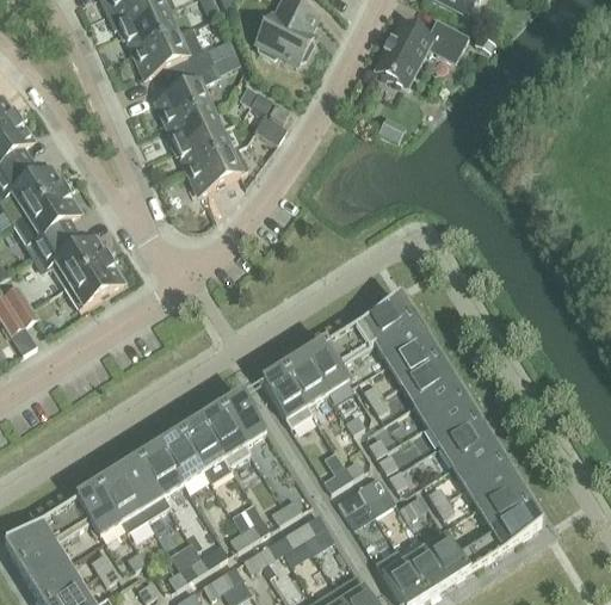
[(107,0),(113,11),(137,0),(107,0)]
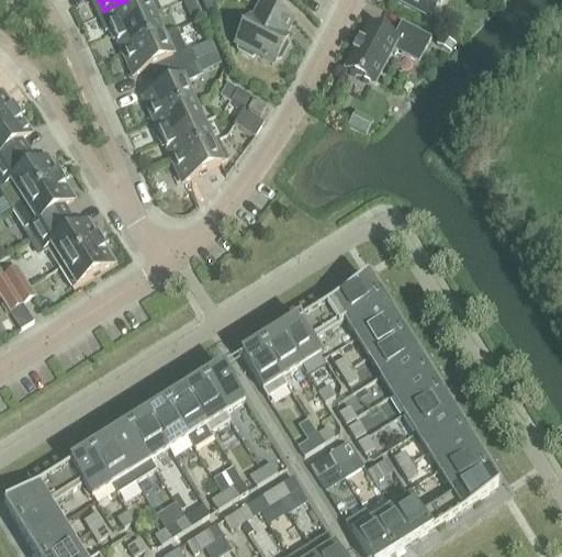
[(109,22),(113,31),(154,12),(160,9),(156,0),(126,0),(104,10),(110,22),(109,22)]
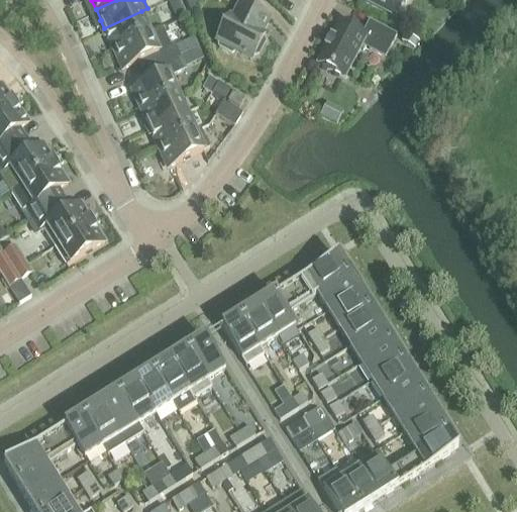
[(168,0),(174,13),(184,8),(180,0),(168,0)]
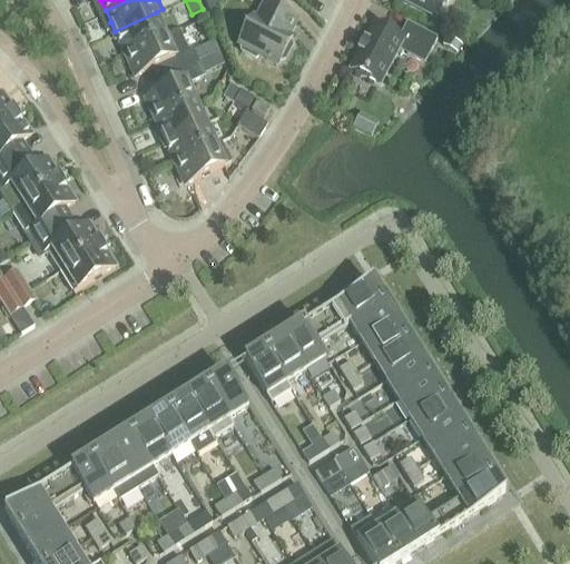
[(205,0),(213,15),(220,0),(205,0)]
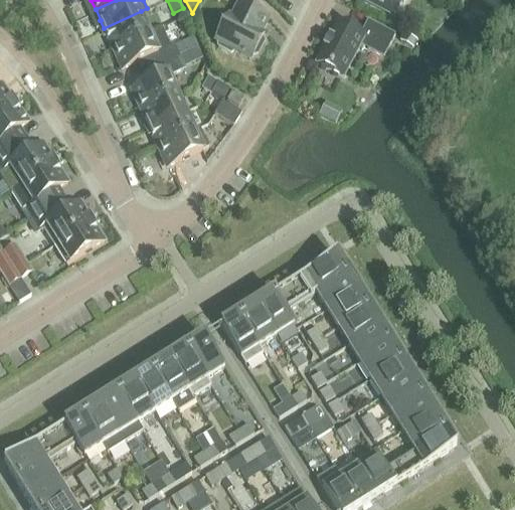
[(231,13),(228,11),(215,37),(217,38),(218,42),(230,49),(234,47),(250,56),(253,51),(258,50),(264,38),(263,34),(265,30),(262,28),(270,14),(243,0),(238,0),(231,13)]
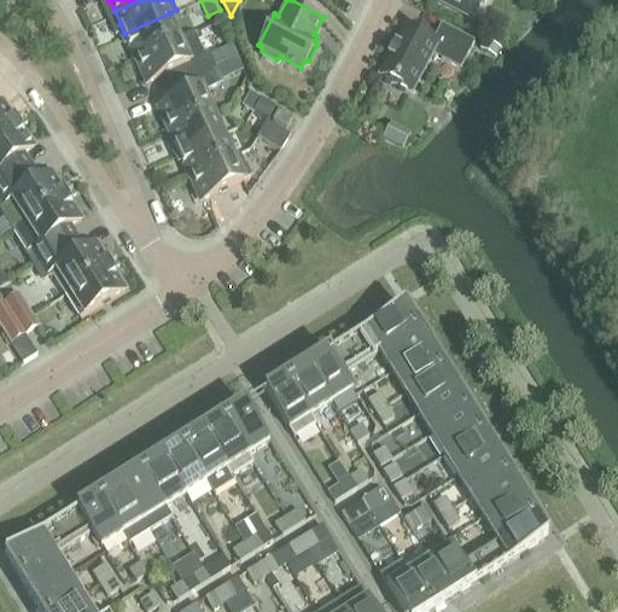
[(445,0),(471,13),(478,0),(445,0)]
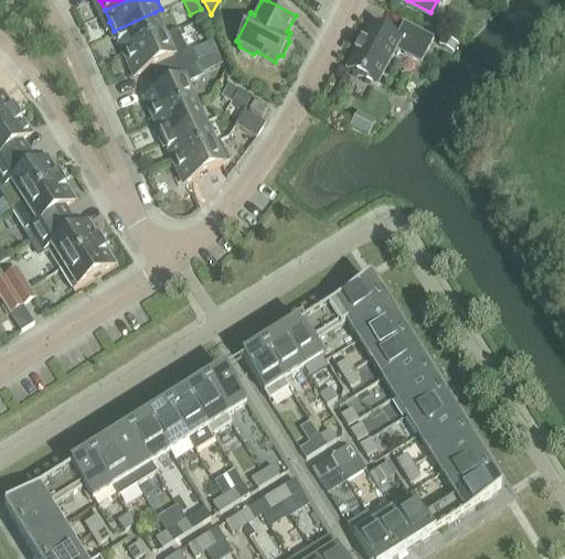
[(118,40),(124,51),(163,32),(155,12),(114,31),(118,40)]
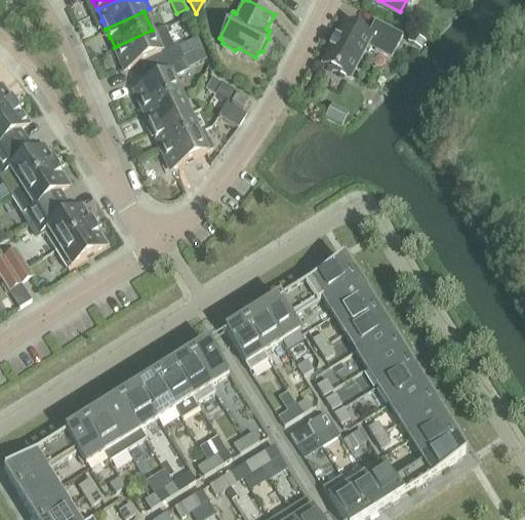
[(80,30),(93,27),(90,12),(77,15),(80,30)]
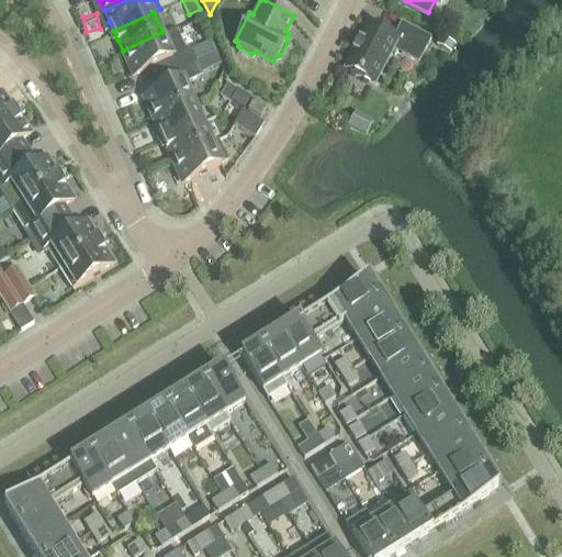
[(353,47),(355,48),(346,65),(375,80),(393,45),(418,58),(431,34),(402,19),(394,33),(369,20),(360,37),(359,36),(358,40),(359,40),(356,45),(355,45),(353,47)]
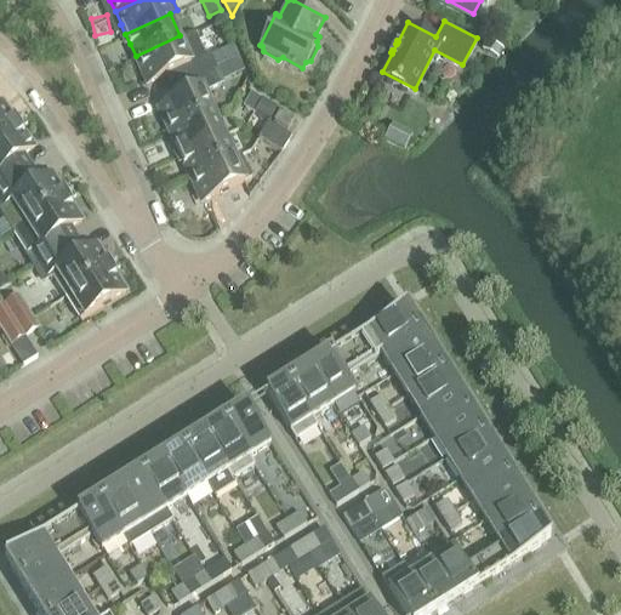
[(183,79),(215,64),(209,50),(191,58),(180,35),(136,56),(147,79),(177,66),(183,79)]
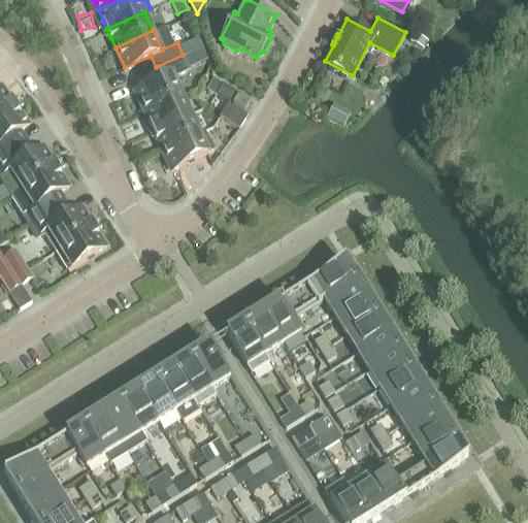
[(83,33),(85,50),(99,47),(97,31),(83,33)]
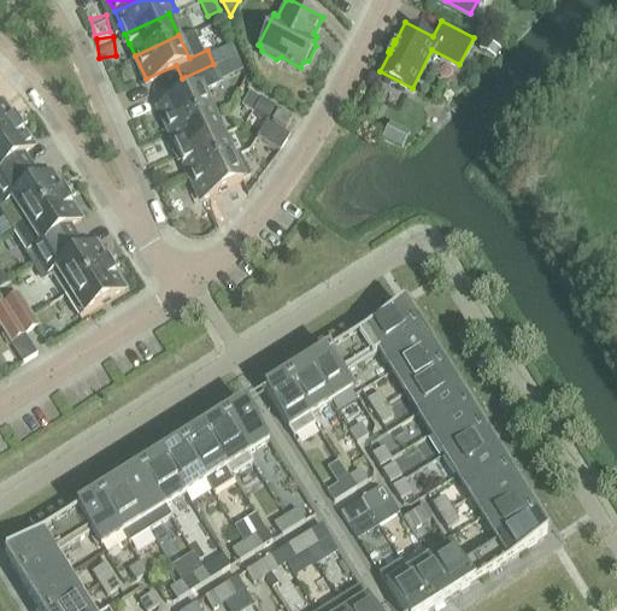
[(485,36),(480,45),(494,52),(499,43),(485,36)]
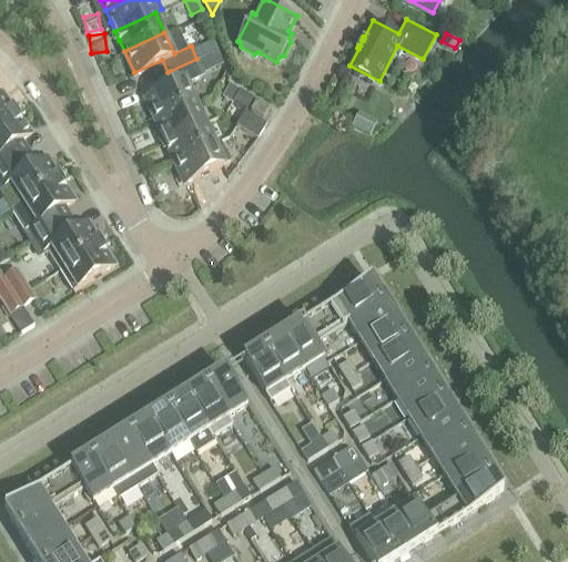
[(145,96),(155,119),(195,100),(186,79),(202,72),(196,59),(168,72),(173,84),(145,96)]
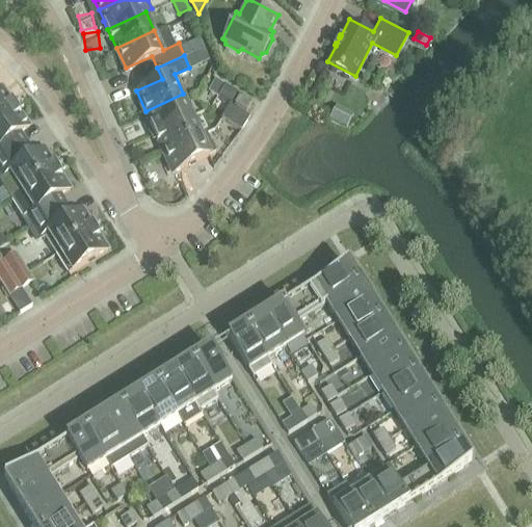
[(215,75),(209,87),(217,93),(224,81),(216,76),(215,75)]
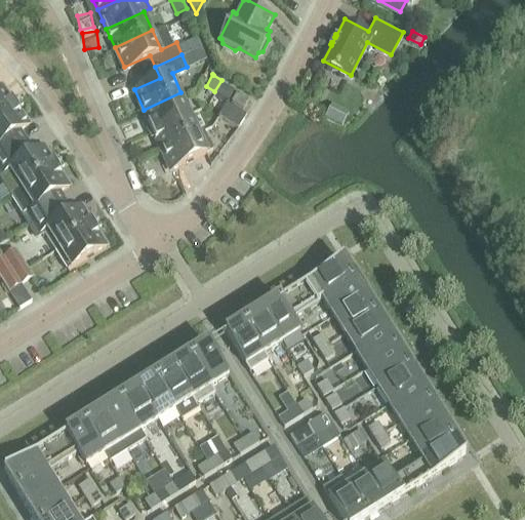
[(221,80),(214,91),(228,98),(235,87),(221,80)]
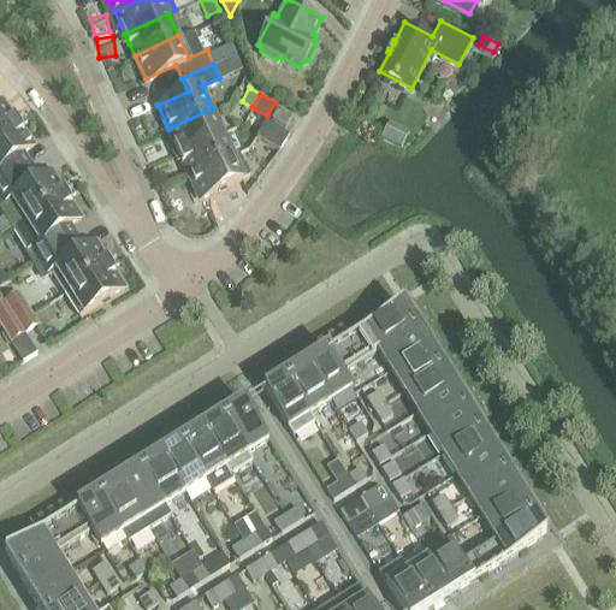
[(0,134),(23,117),(23,116),(19,119),(13,112),(13,113),(3,99),(0,100),(0,134)]
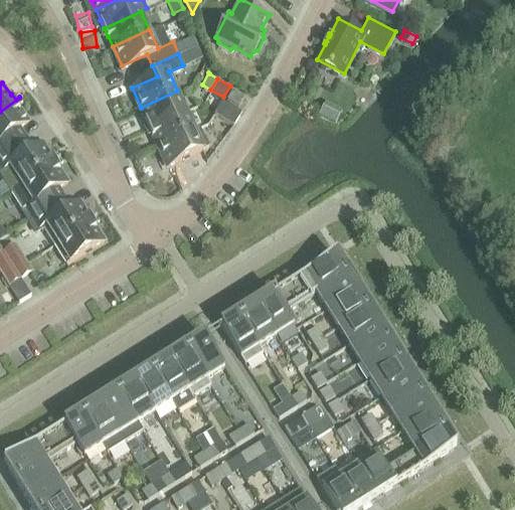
[(233,88),(227,98),(238,104),(244,95),(233,88)]
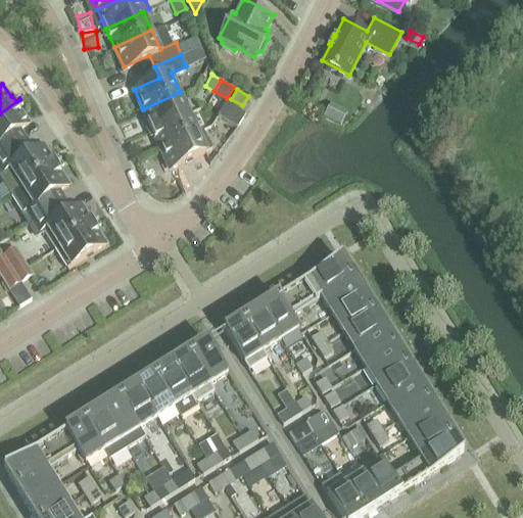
[(147,120),(151,128),(188,110),(180,92),(143,109),(148,120),(147,120)]
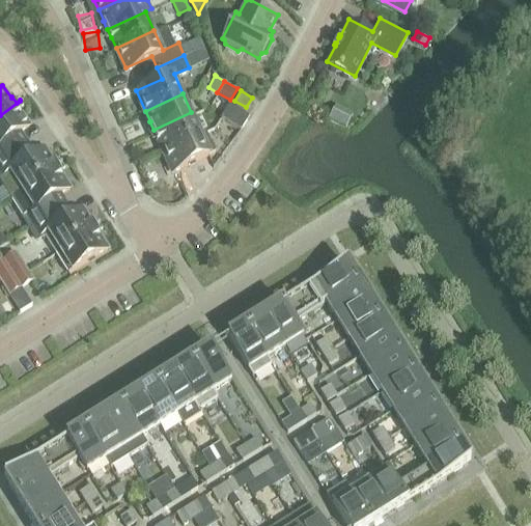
[(20,101),(0,115),(0,159),(19,146),(30,139),(22,129),(30,122),(21,110),(17,104),(21,102),(20,101)]
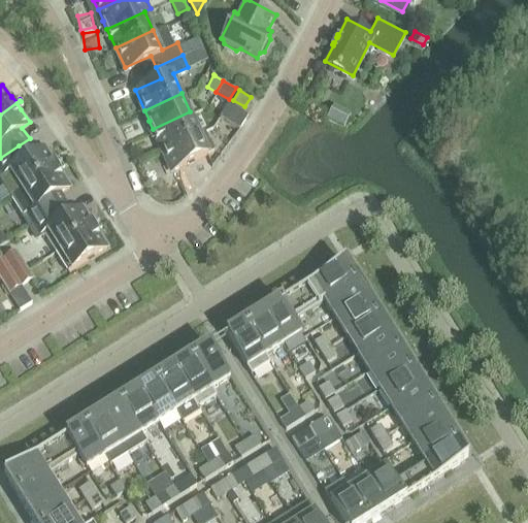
[(221,113),(238,125),(239,126),(248,113),(229,101),(221,113)]
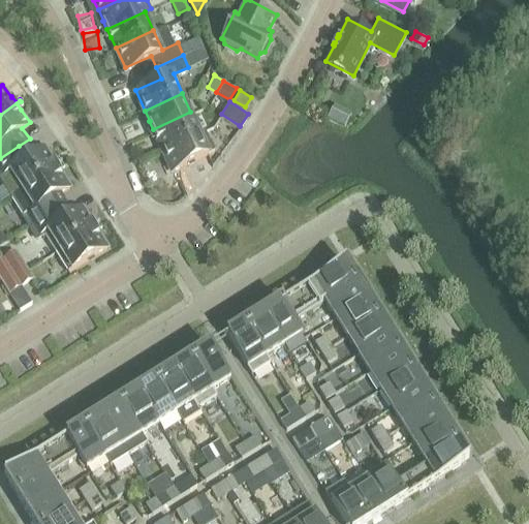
[(336,102),(329,115),(344,123),(351,111),(336,102)]
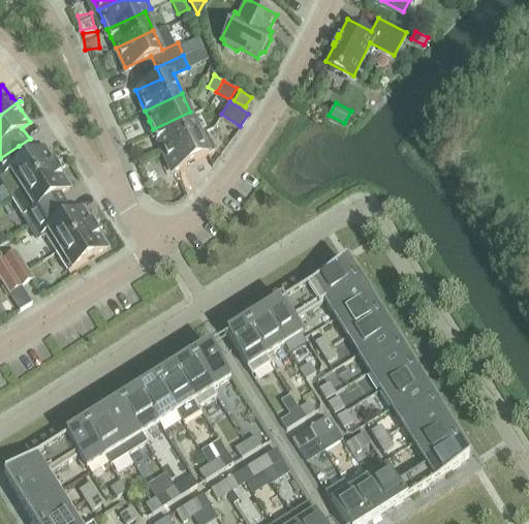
[(157,137),(162,148),(199,131),(190,112),(153,129),(156,137),(157,137)]
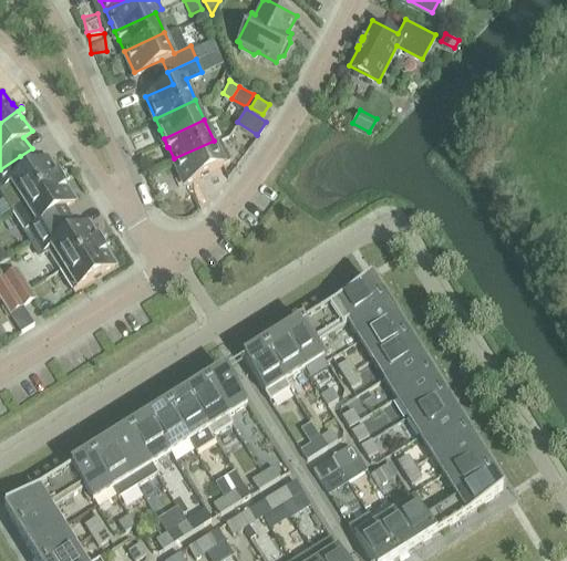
[(174,158),(184,180),(229,159),(219,137),(214,141),(174,158)]
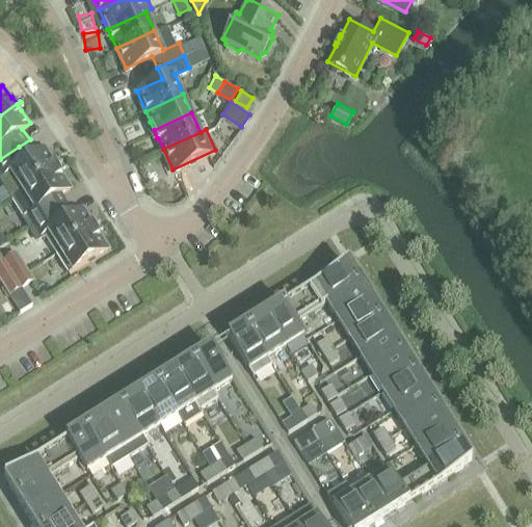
[(19,147),(0,159),(0,176),(11,194),(19,190),(62,163),(62,162),(58,164),(54,159),(46,146),(37,152),(30,139),(19,147)]
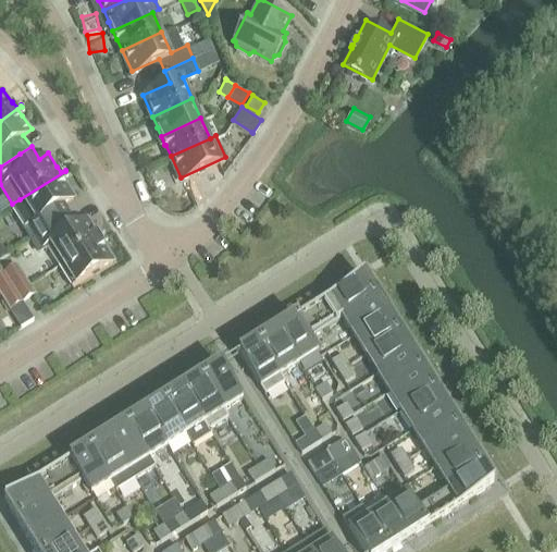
[(20,199),(12,204),(25,223),(32,235),(60,218),(72,211),(65,199),(74,194),(65,181),(65,180),(61,174),(65,171),(20,199)]
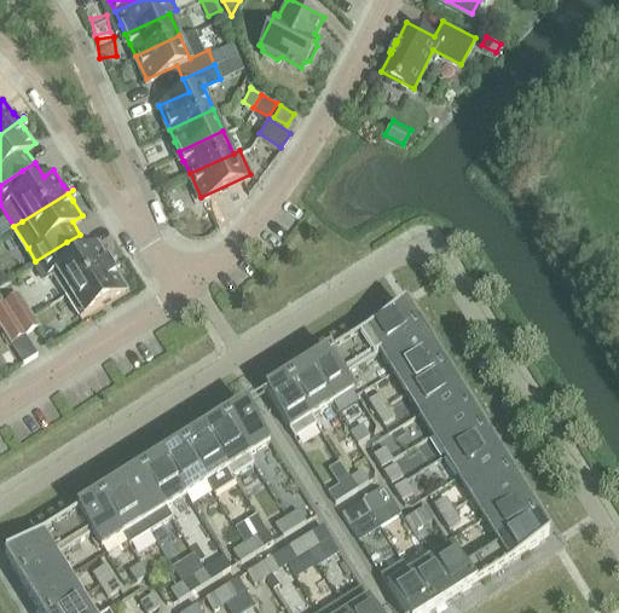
[(67,242),(35,261),(44,275),(52,270),(65,291),(116,260),(116,259),(111,262),(106,255),(97,241),(87,247),(80,235),(67,242)]
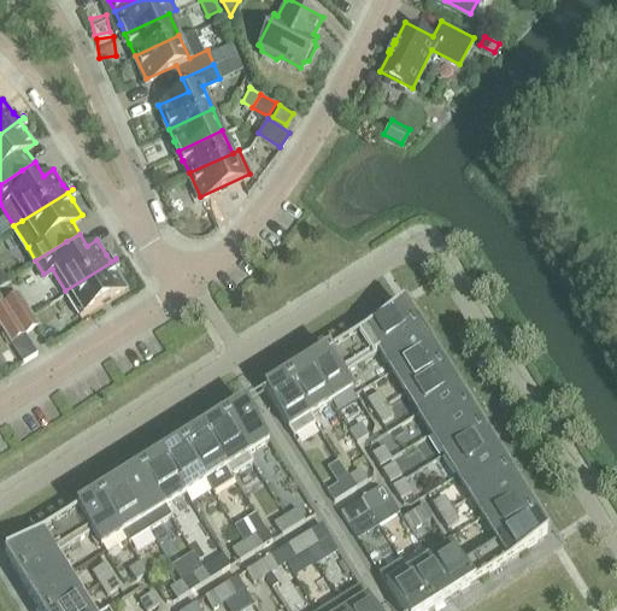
[(116,259),(65,291),(80,313),(125,285),(116,270),(112,263),(116,260),(116,259)]
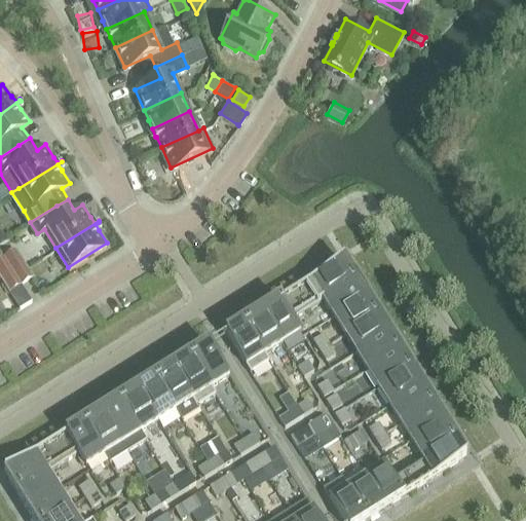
[(16,247),(4,255),(22,283),(34,274),(16,247)]
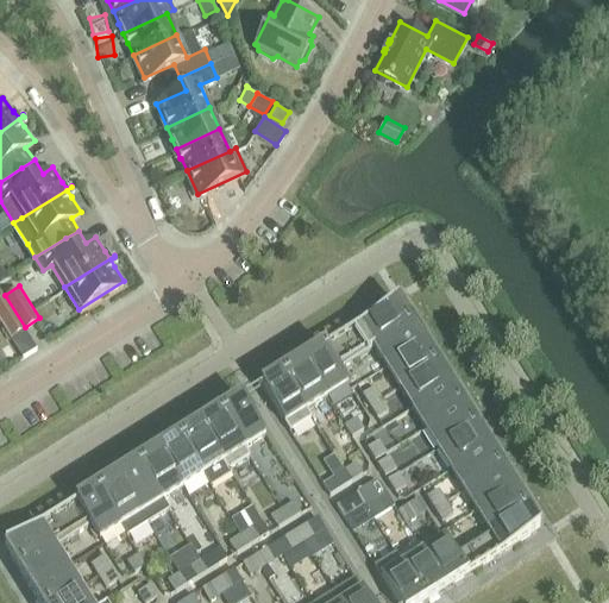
[(0,319),(11,335),(25,327),(5,295),(0,297),(0,319)]
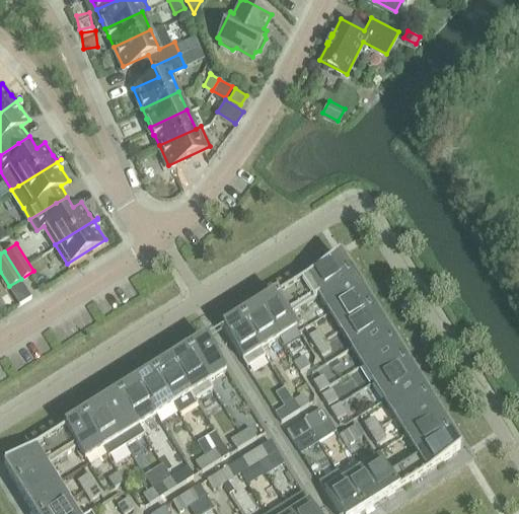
[(350,273),(339,254),(277,293),(284,303),(294,297),(299,305),(319,293),(318,292),(350,273)]
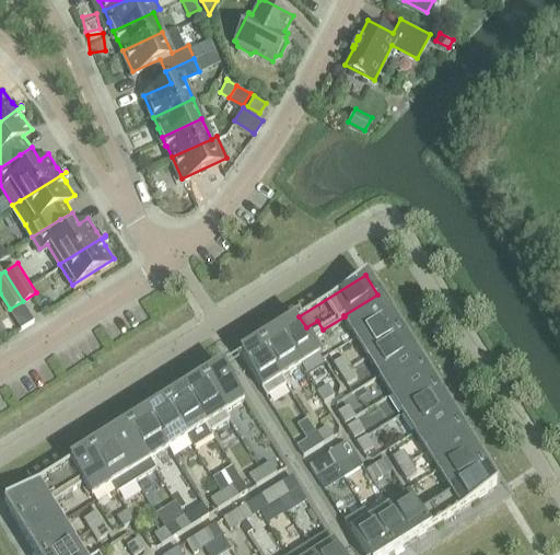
[(343,315),(345,316),(356,334),(389,313),(377,295),(343,315)]
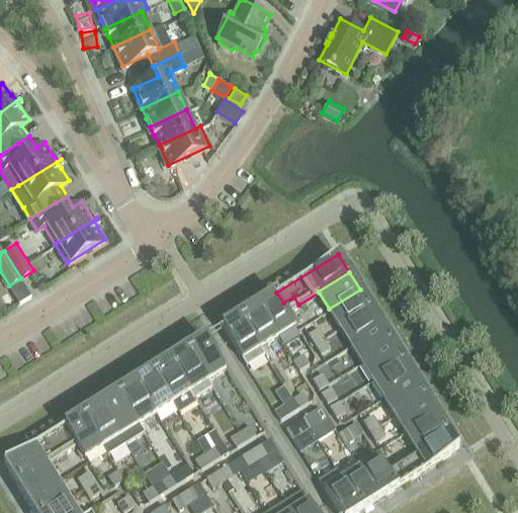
[(329,309),(340,326),(371,307),(360,289),(329,309)]
